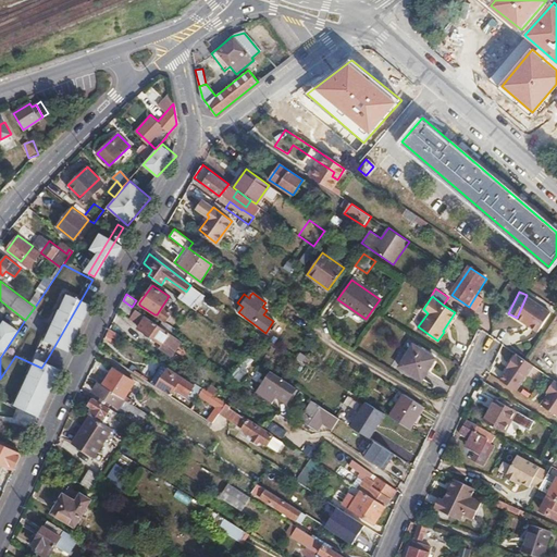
[(529,296),(515,318),(541,334),(554,312),(529,296)]
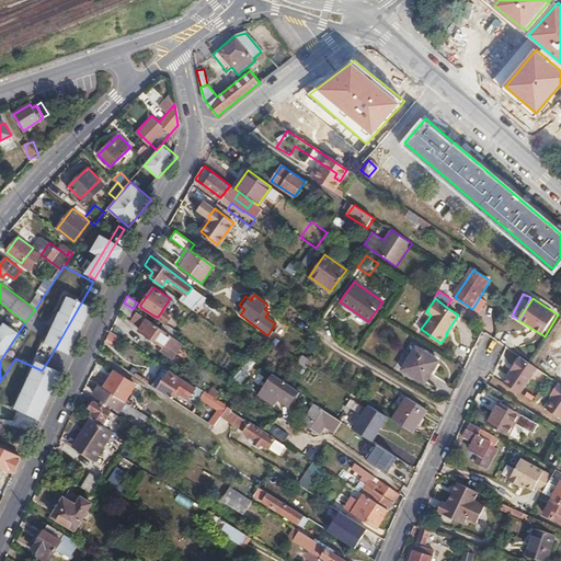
[(124,302),(119,310),(133,319),(137,312),(133,309),(124,302)]
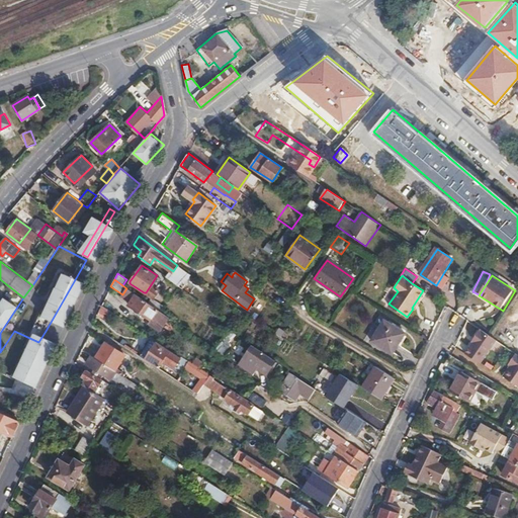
[(130,283),(126,288),(136,294),(141,297),(144,292),(130,283)]
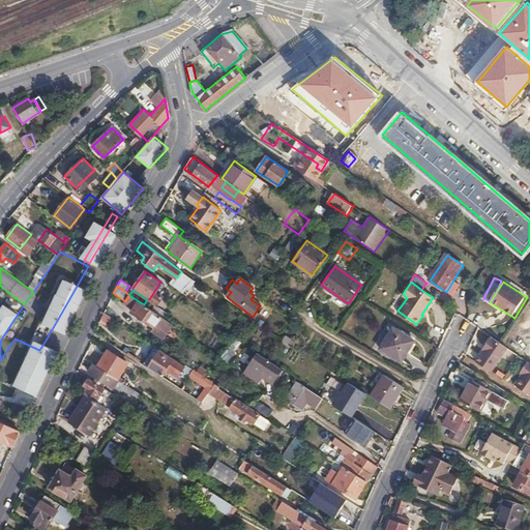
[(129,295),(125,301),(124,301),(135,308),(139,301),(129,295)]
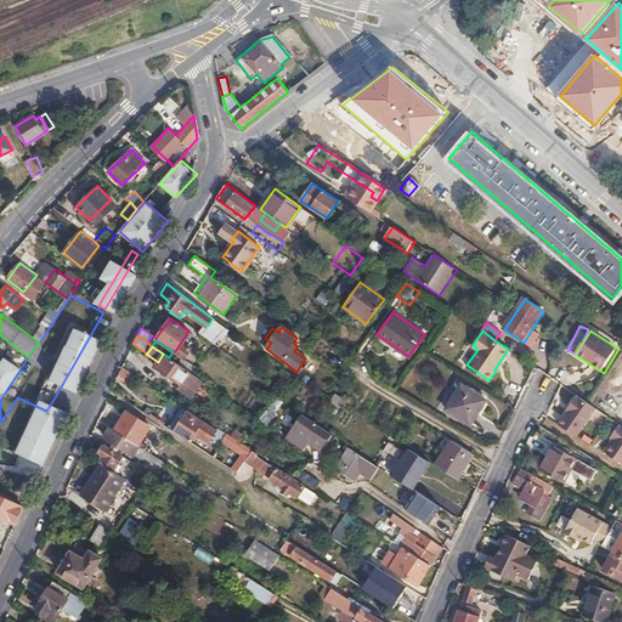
[(163,354),(158,362),(156,366),(182,385),(187,378),(191,380),(194,375),(169,357),(163,354)]
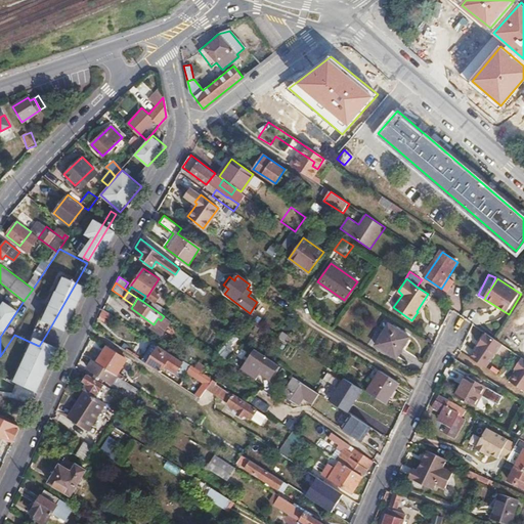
[(395,358),(408,338),(388,324),(375,345),(395,358)]
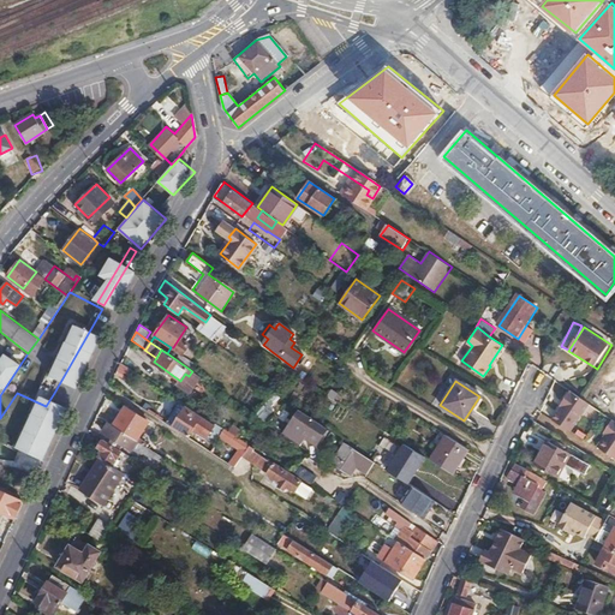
[(553,418),(572,433),(592,405),(572,390),(553,418)]
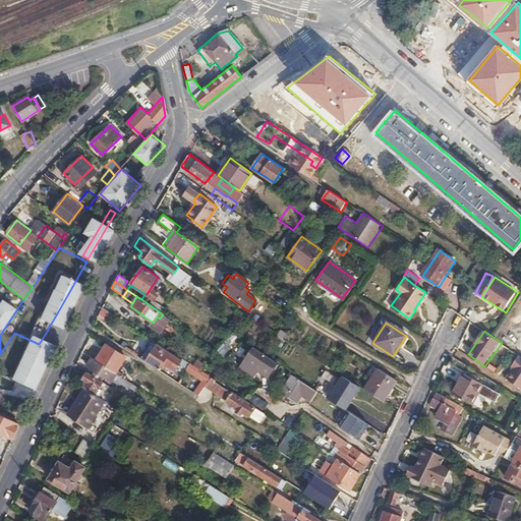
[(42,351),(21,342),(6,375),(26,386),(42,351)]
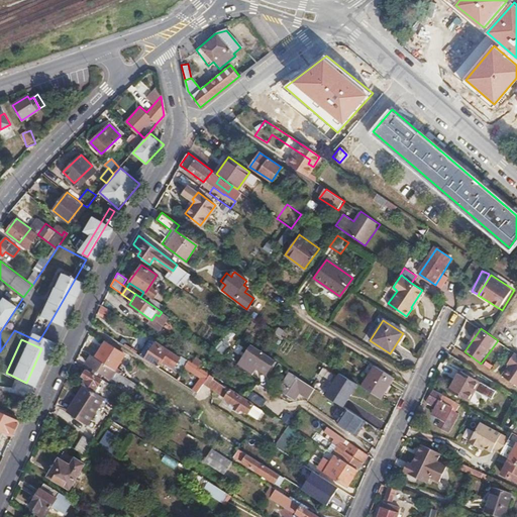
[(150,339),(140,355),(145,359),(156,342),(150,339)]
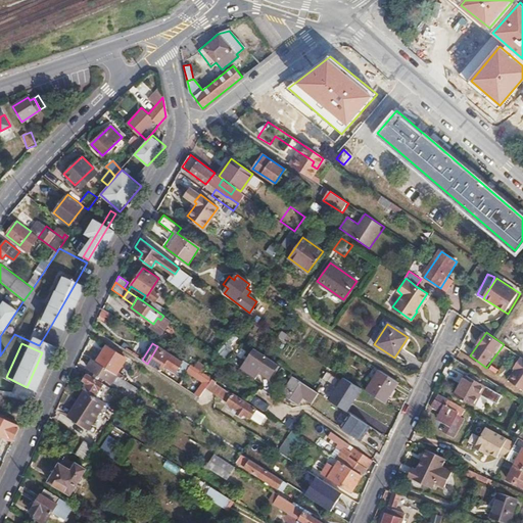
[(107,346),(97,362),(116,375),(127,359),(107,346)]
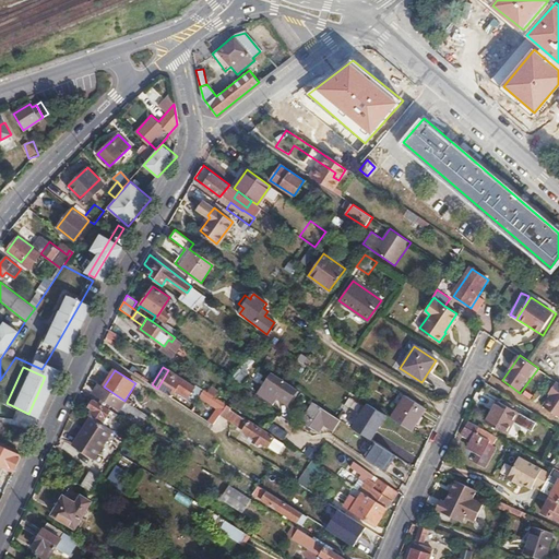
[(168,370),(157,389),(171,397),(176,391),(188,399),(195,387),(168,370)]
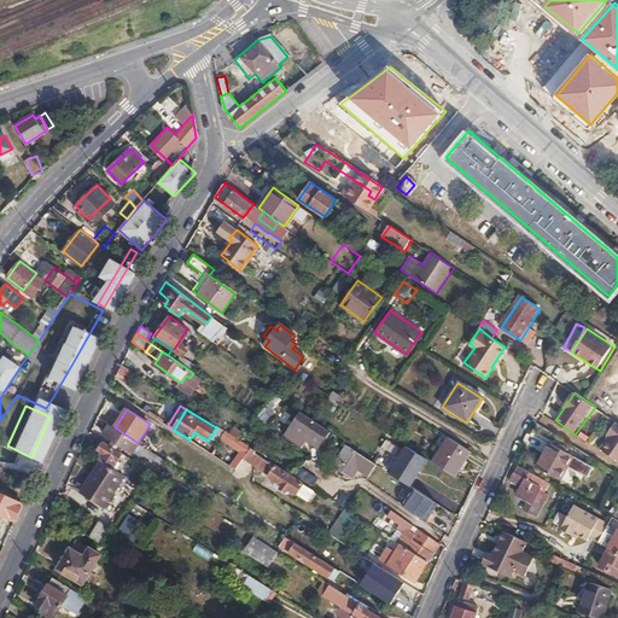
[(319,448),(330,431),(328,431),(305,415),(295,431),(319,448)]
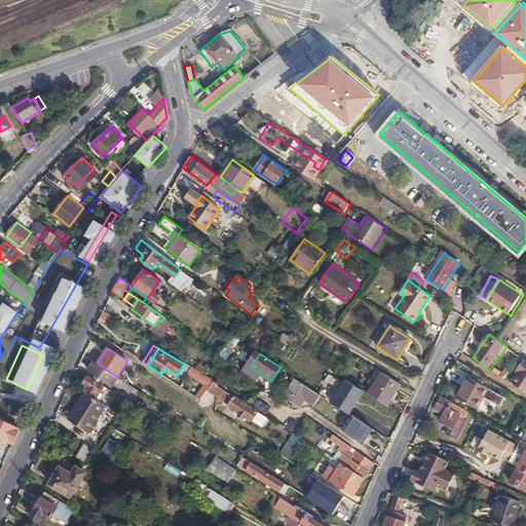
[(525,390),(525,360),(524,360),(511,383),(525,390)]
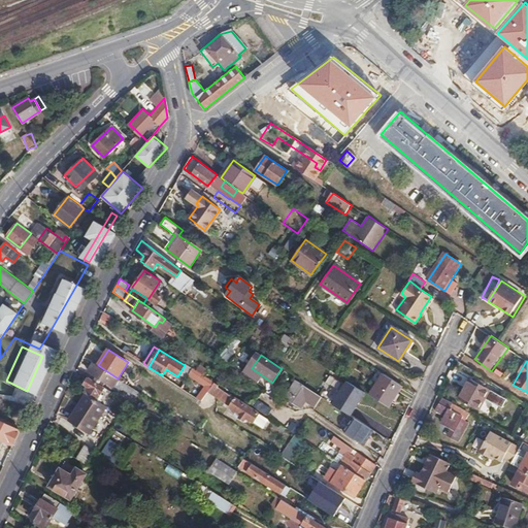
[(98,365),(94,363),(89,371),(95,375),(93,380),(98,383),(100,378),(134,400),(139,392),(118,378),(98,365)]
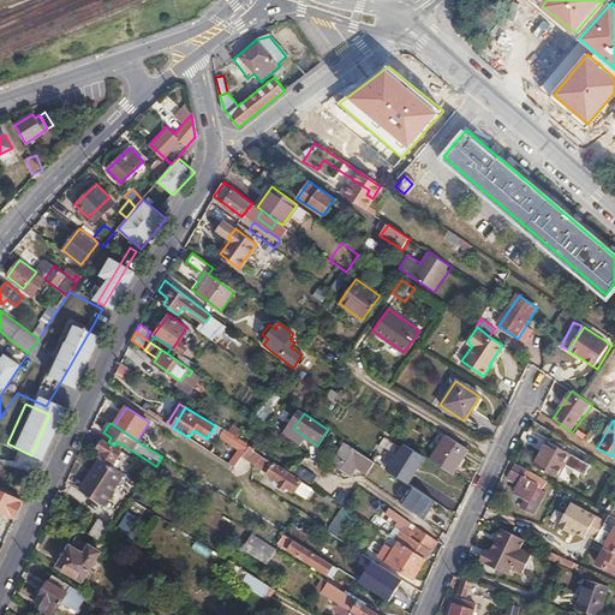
[(233,423),(228,431),(237,436),(242,428),(233,423)]
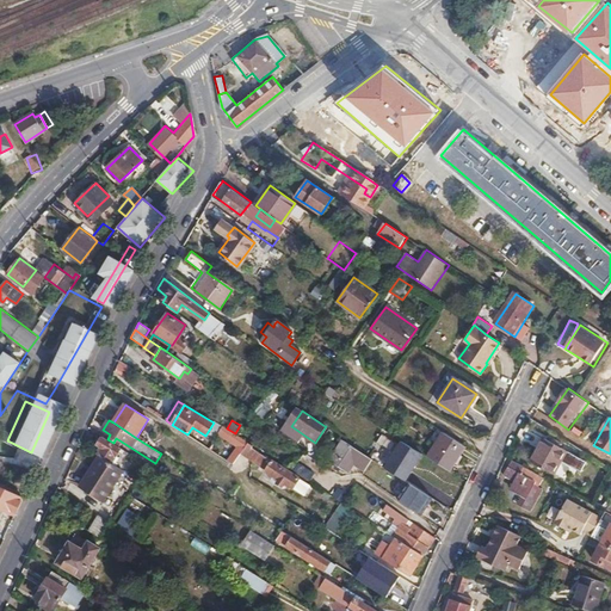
[(218,426),(214,423),(205,436),(210,438),(218,426)]
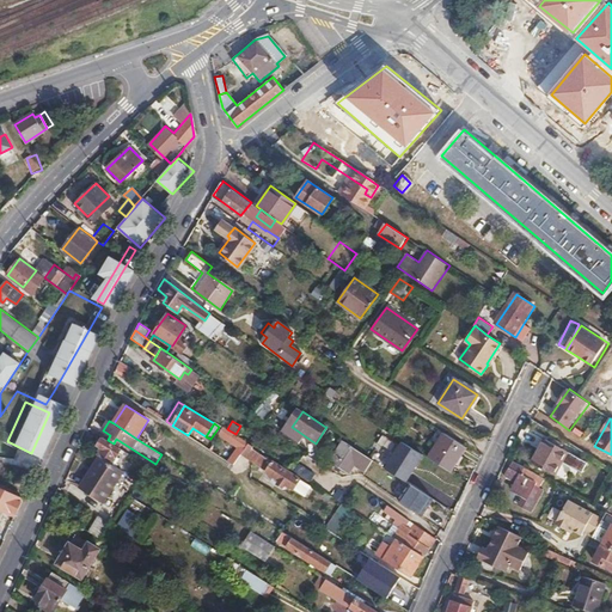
[(227,429),(224,427),(220,432),(240,446),(244,440),(236,434),(227,429)]
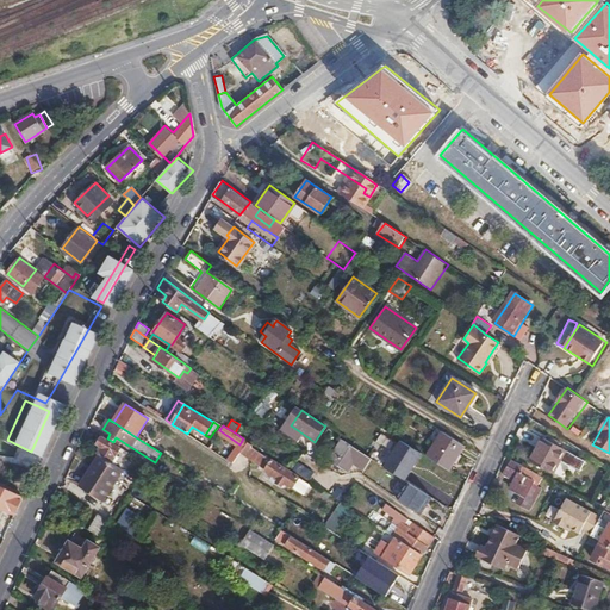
[(447,472),(464,446),(441,431),(425,458),(433,462),(447,472)]
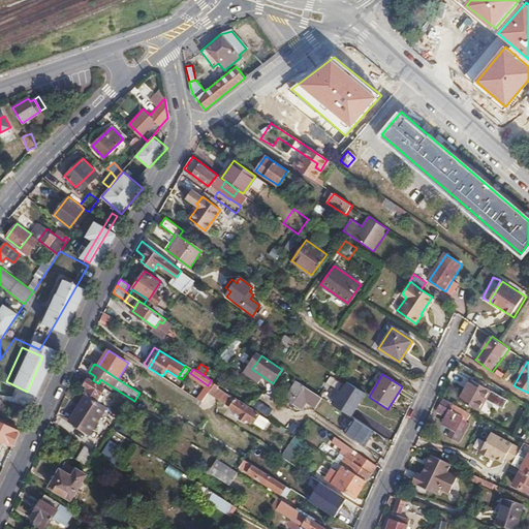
[(93,380),(89,377),(84,384),(88,387),(85,393),(86,394),(96,400),(104,387),(98,383),(93,380)]
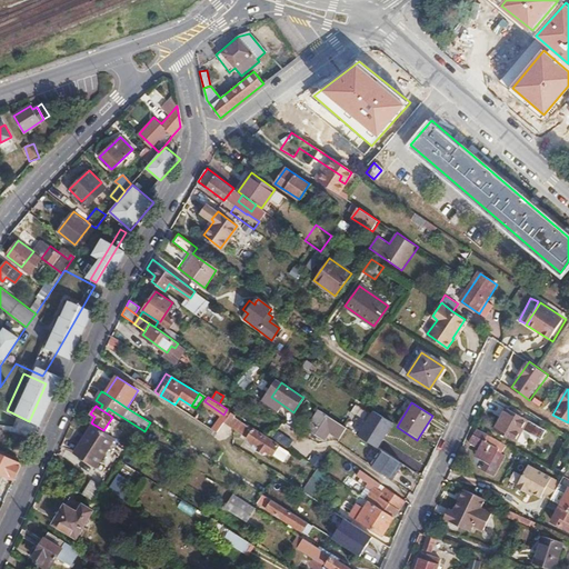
[(496,430),(516,441),(528,420),(508,409),(496,430)]
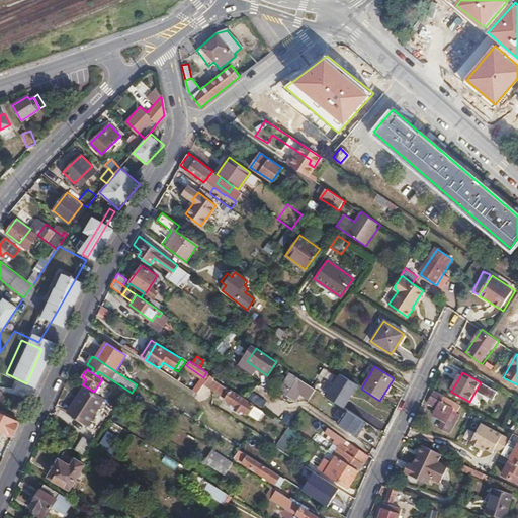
[(295,401),(307,383),(291,373),(280,391),(295,401)]
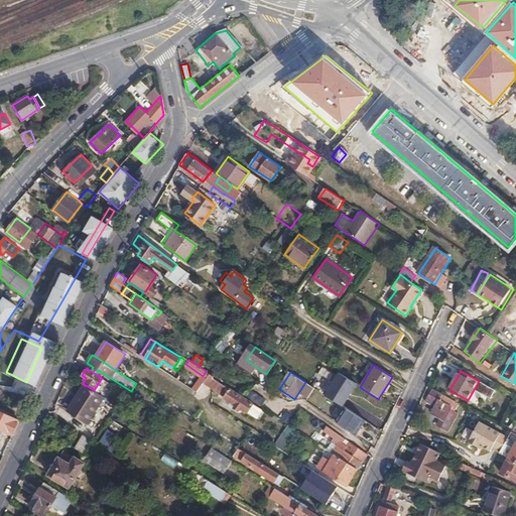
[(338,372),(324,395),(342,405),(356,383),(338,372)]
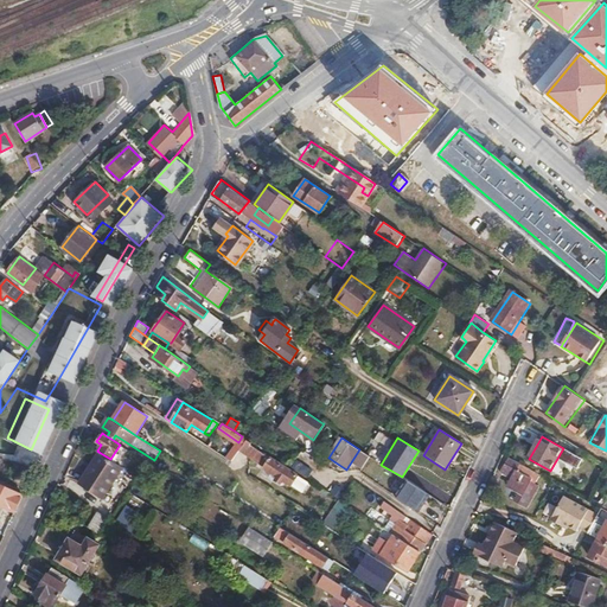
[(268,457),(250,445),(242,458),(260,470),(268,457)]
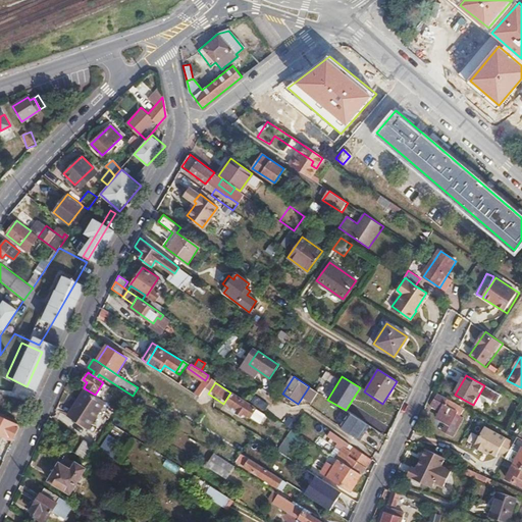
[(95,395),(85,388),(68,415),(89,428),(106,402),(95,395)]
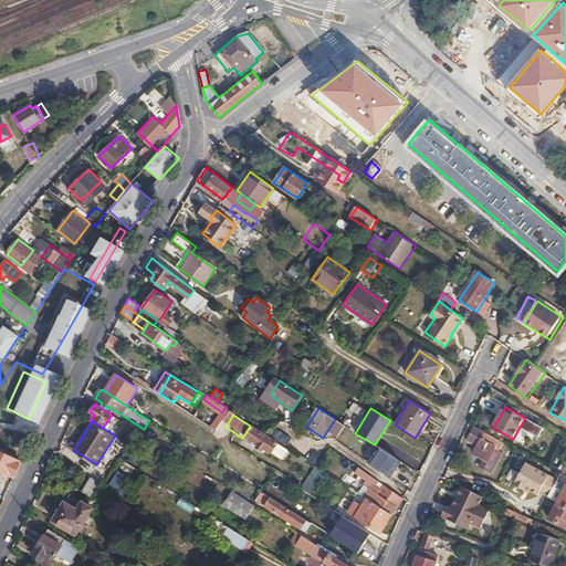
[(504,442),(474,426),(468,439),(479,446),(474,453),(486,461),(482,470),(492,474),(503,454),(500,452),(504,442)]
